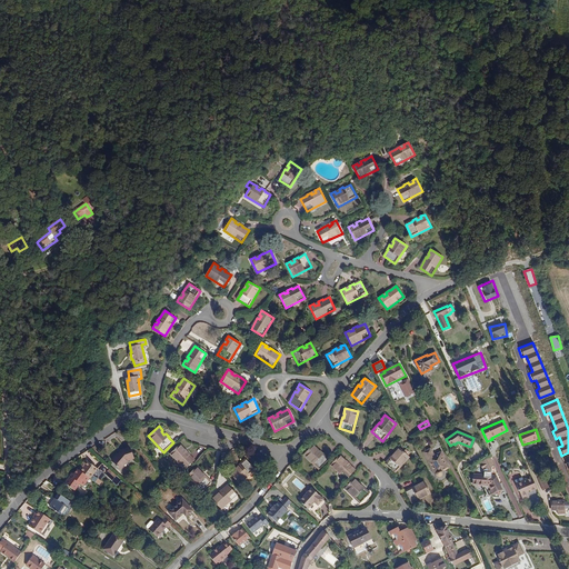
[(190,455),(187,451),(186,452),(182,449),(185,448),(181,445),(170,453),(185,470),(195,461),(189,455),(190,455)]
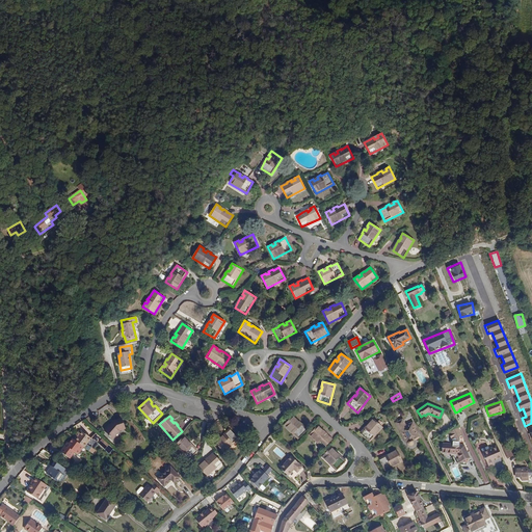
[(308,429),(299,422),(297,423),(295,421),(296,419),(293,416),(284,425),(298,439),(308,429)]
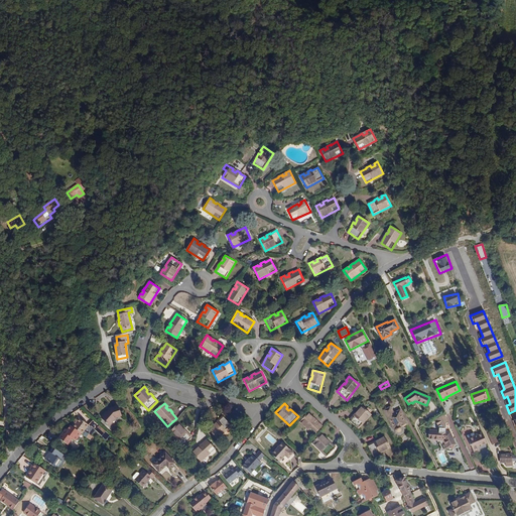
[(117,418),(122,416),(118,406),(110,408),(102,418),(111,425),(117,418)]
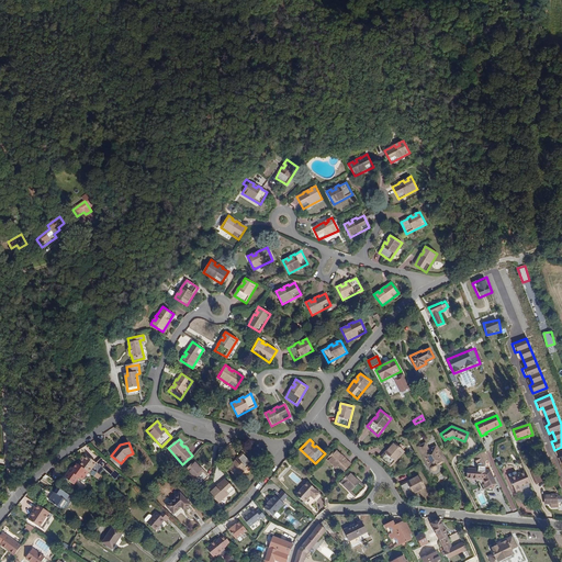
[(394,442),(391,446),(392,448),(390,450),(388,449),(380,458),(391,468),(404,451),(394,442)]
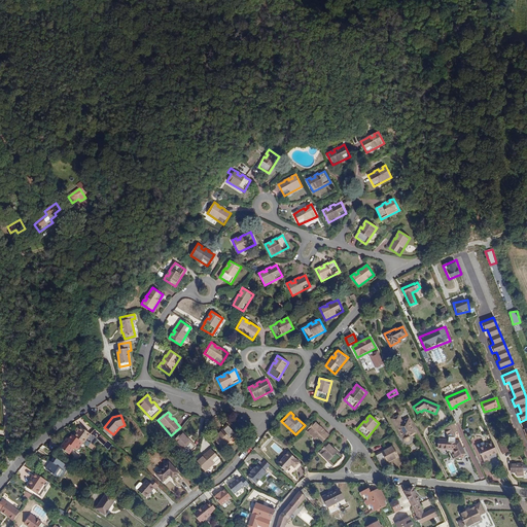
[(416,433),(409,419),(402,422),(398,416),(392,419),(403,441),(407,443),(409,442),(411,440),(411,436),(416,433)]
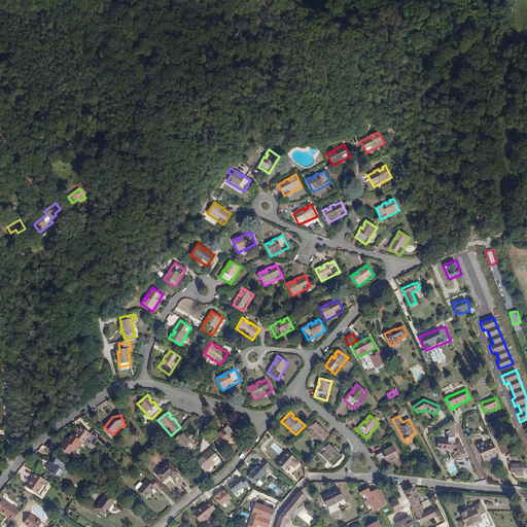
[(329,434),(321,427),(320,429),(317,426),(318,424),(315,421),(306,430),(320,445),(329,434)]
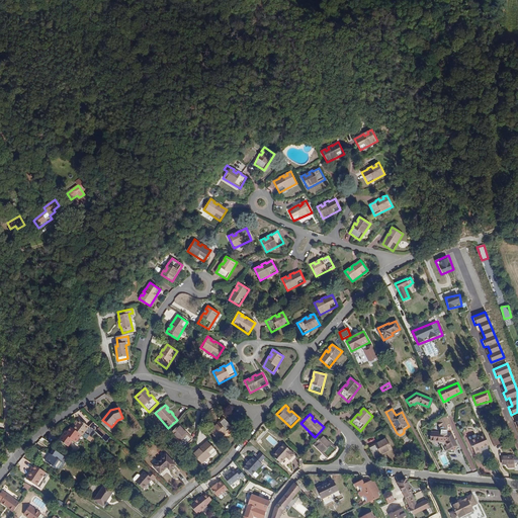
[(457,440),(446,417),(436,422),(441,430),(447,430),(447,433),(451,433),(454,441),(457,440)]
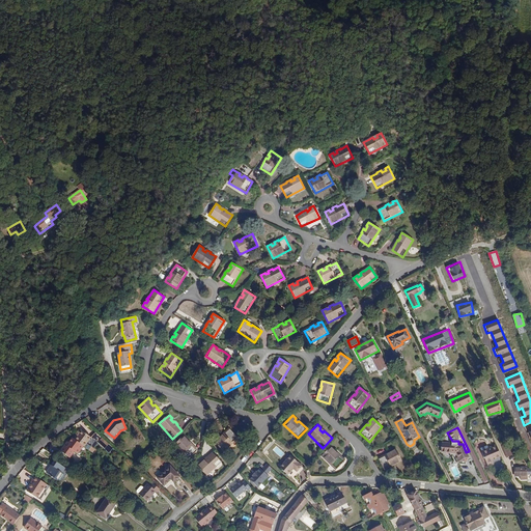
[(224,432),(220,436),(222,438),(219,440),(218,439),(214,442),(223,452),(239,438),(229,428),(224,434),(224,432)]
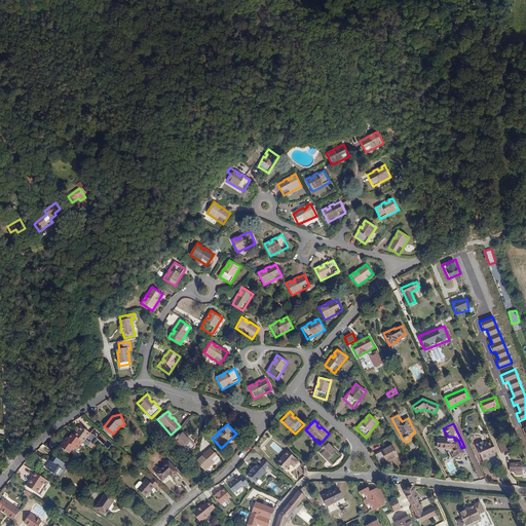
[(84,443),(86,439),(90,434),(81,426),(76,433),(75,431),(73,435),(82,442),(84,443)]
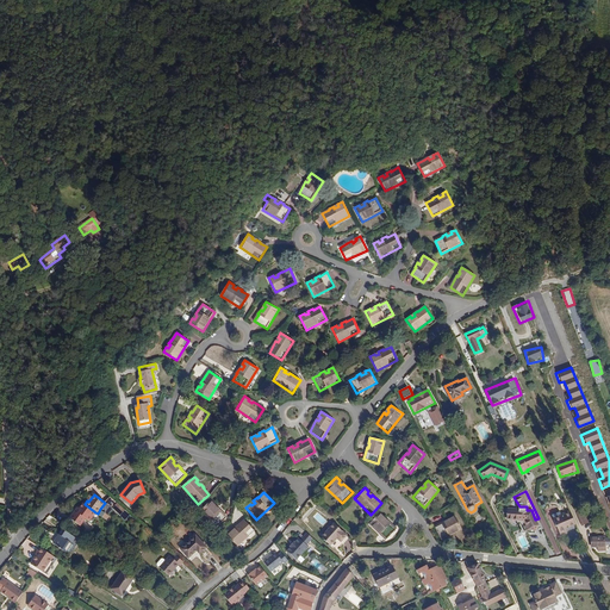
[(222,511),(218,508),(216,509),(213,506),(215,504),(211,500),(200,511),(216,528),(226,517),(221,511),(222,511)]
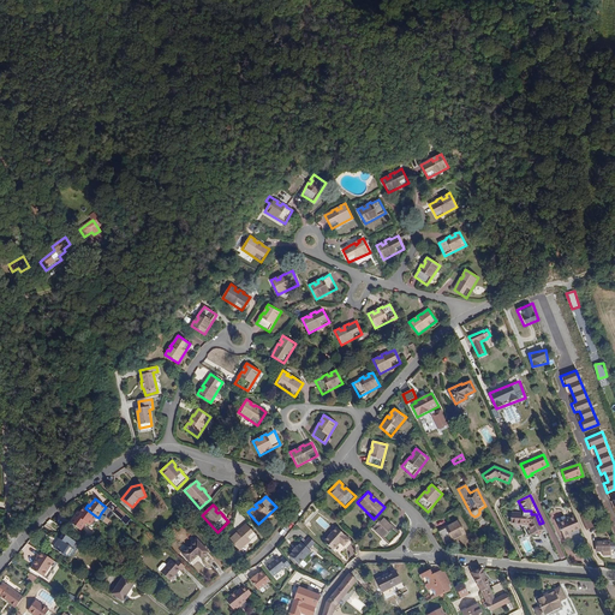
[(85,508),(84,507),(81,513),(78,512),(70,523),(81,530),(87,523),(90,525),(96,517),(85,508)]
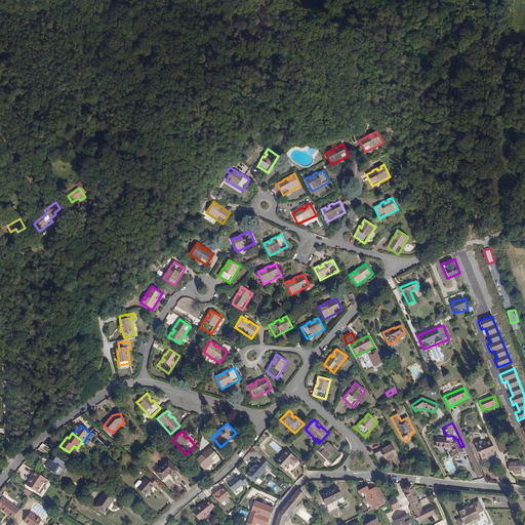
[(105,443),(108,439),(101,433),(97,437),(105,443)]
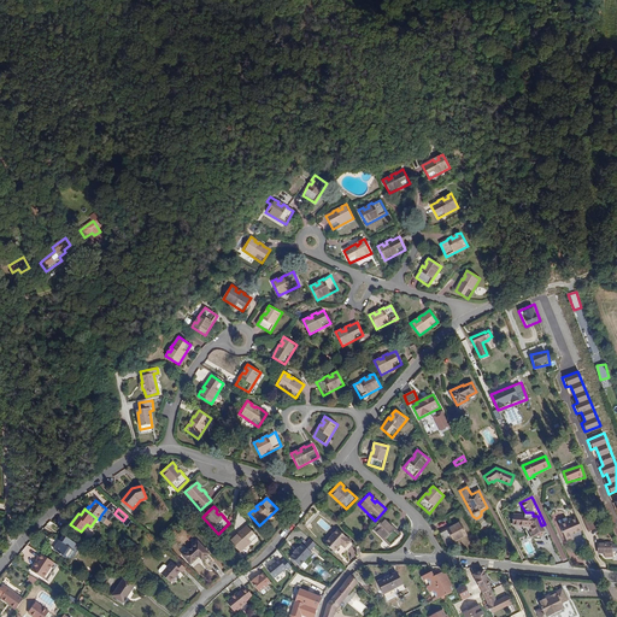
[(512,522),(513,522),(513,526),(530,527),(533,532),(530,533),(533,536),(541,538),(544,532),(541,526),(538,516),(533,516),(533,512),(526,512),(524,516),(513,515),(513,519),(512,519),(512,522)]
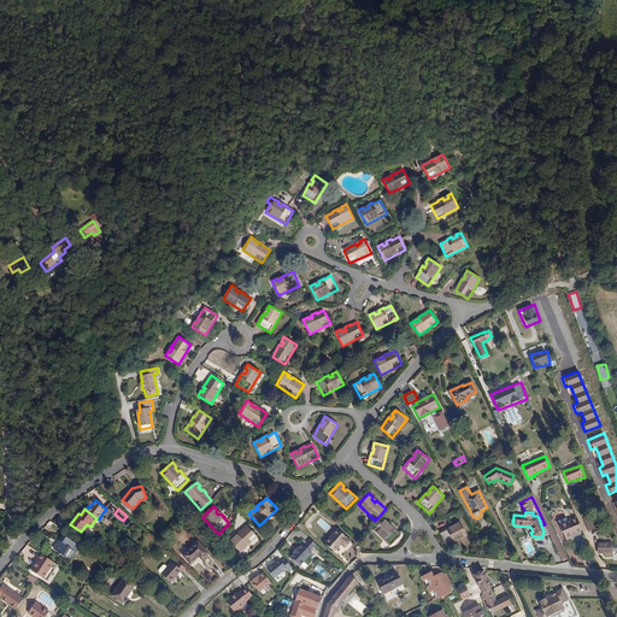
[(586,524),(588,532),(595,528),(591,516),(583,518),(585,521),(586,524)]
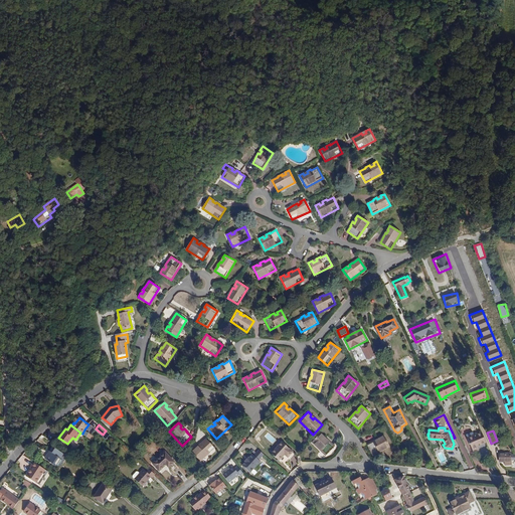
[(477,447),(486,443),(481,432),(474,435),(475,436),(468,439),(474,453),(479,451),(477,447)]
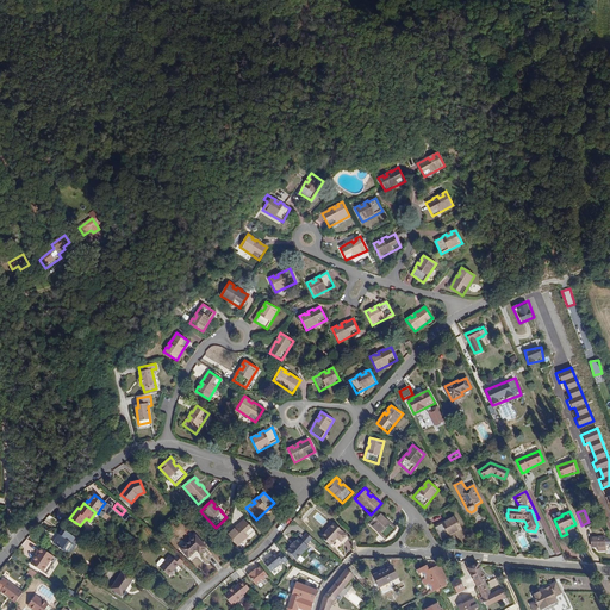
[(396,529),(387,520),(385,522),(383,518),(384,517),(380,514),(369,523),(386,540),(396,529)]
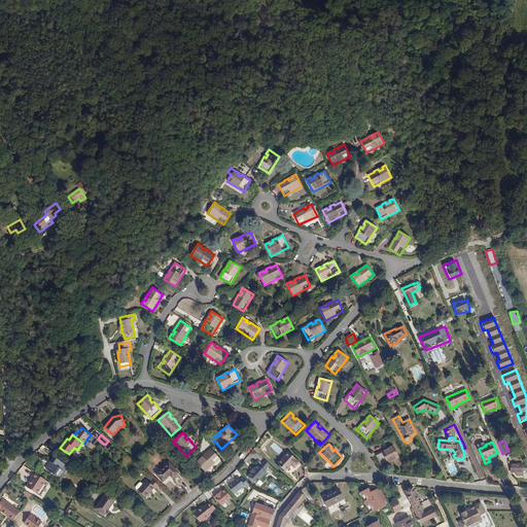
[(392,446),(388,448),(389,450),(386,452),(385,450),(376,455),(382,466),(398,457),(392,446)]
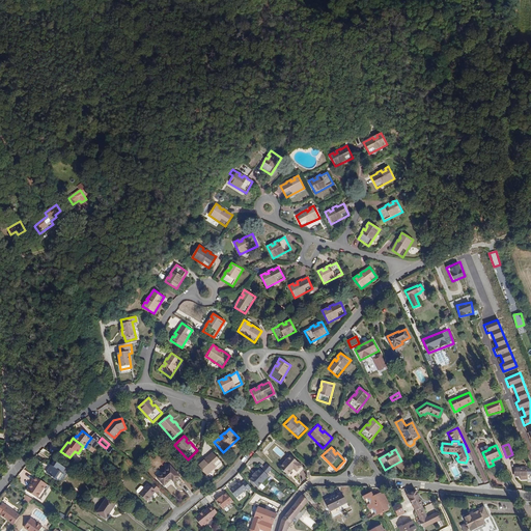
[(207,455),(204,459),(205,462),(202,464),(201,462),(197,465),(207,475),(222,462),(213,452),(208,456),(207,455)]
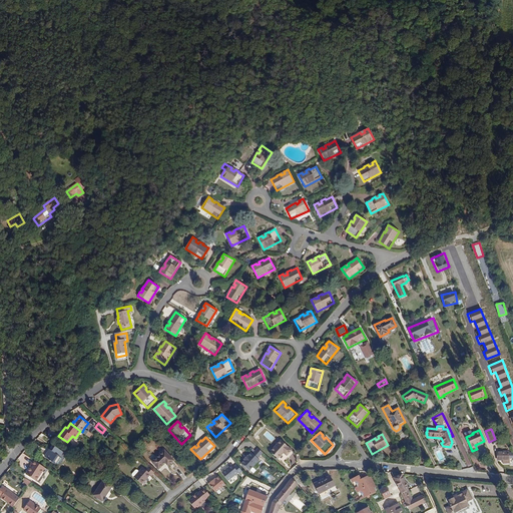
[(71,438),(69,442),(76,446),(78,442),(71,438)]
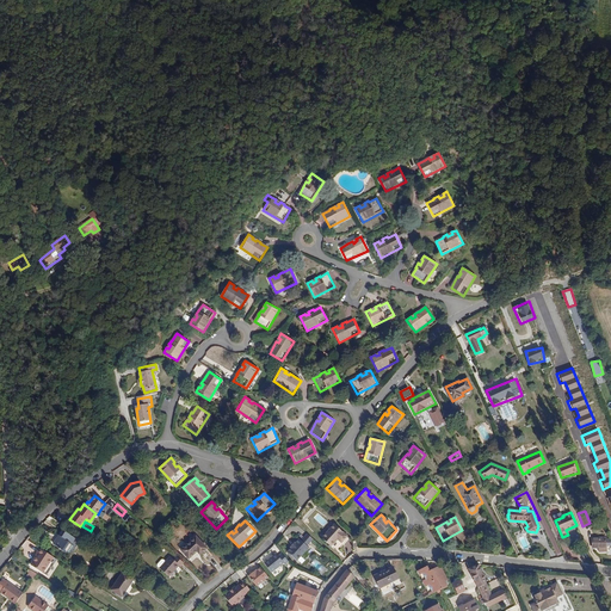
[(347,537),(334,525),(321,538),(331,548),(335,542),(334,542),(337,539),(341,543),(347,537)]
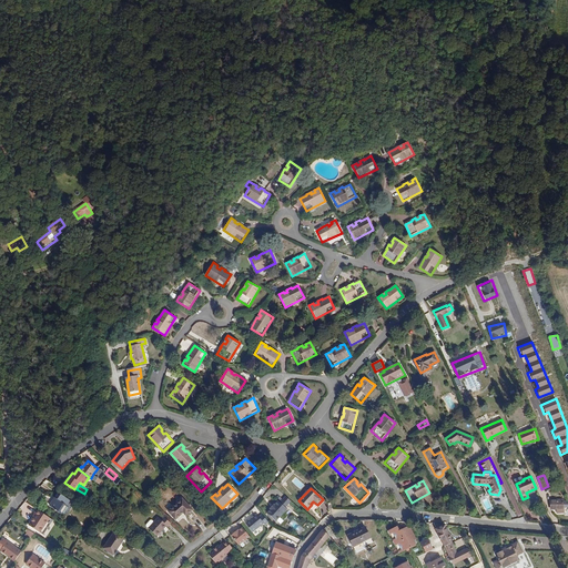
[(61,514),(70,503),(71,500),(59,493),(53,501),(50,507),(61,514)]
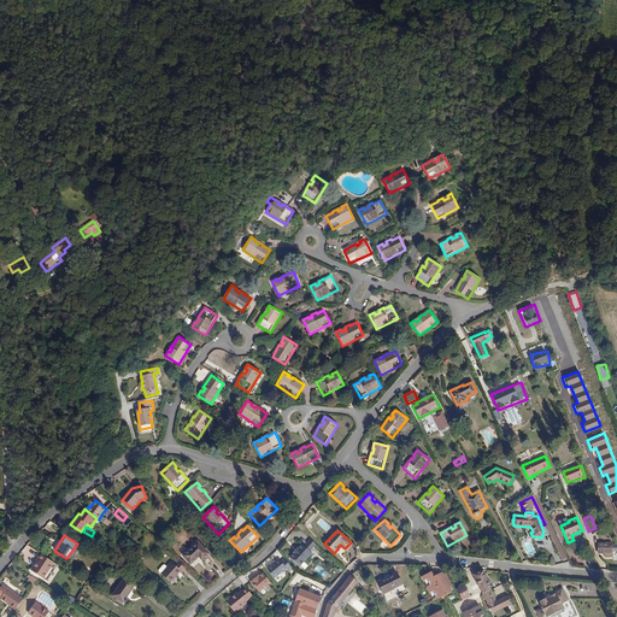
[(563,560),(568,558),(558,539),(553,540),(563,560)]
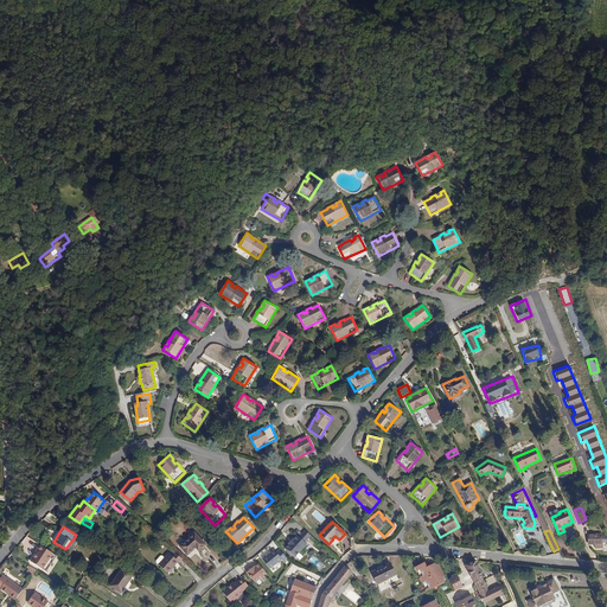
[(311,536),(305,531),(299,537),(298,536),(293,541),(293,540),(288,544),(289,544),(285,549),(295,557),(307,544),(305,543),(311,536)]
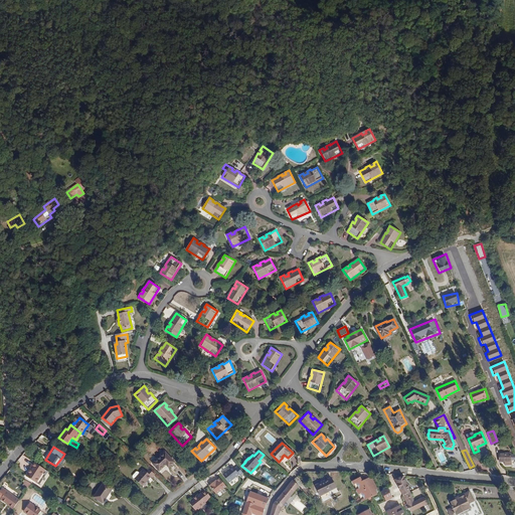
[(165,464),(166,465),(169,468),(175,462),(165,452),(153,464),(160,472),(165,467),(164,466),(165,464)]
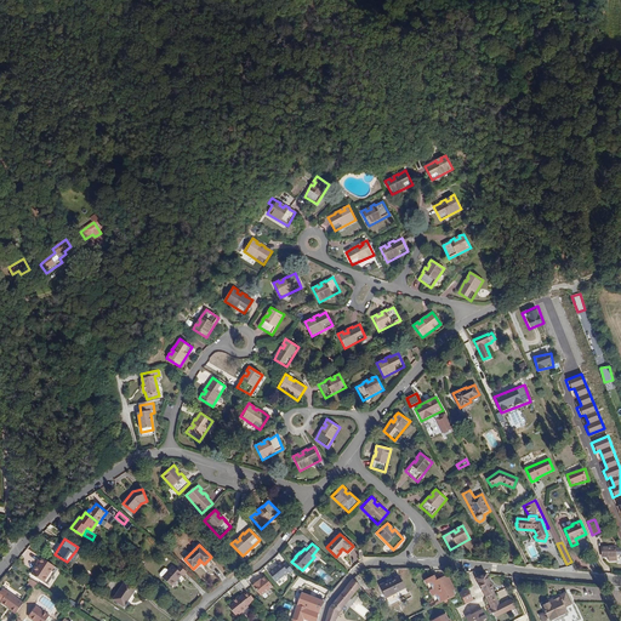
[(609,557),(616,558),(616,547),(603,547),(603,557),(609,557)]
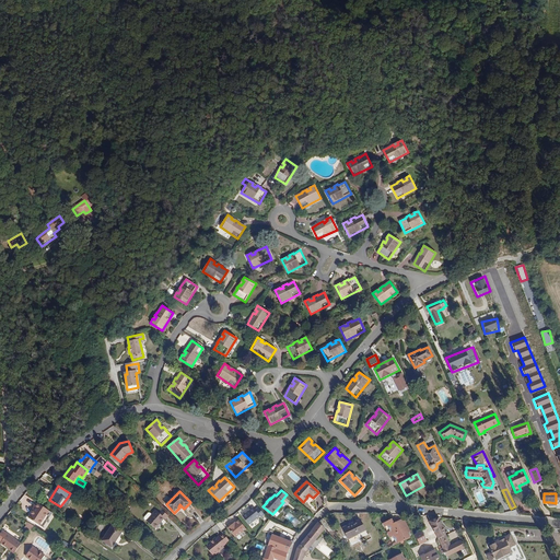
[(70,497),(69,496),(60,506),(63,509),(69,501),(68,500),(70,497)]
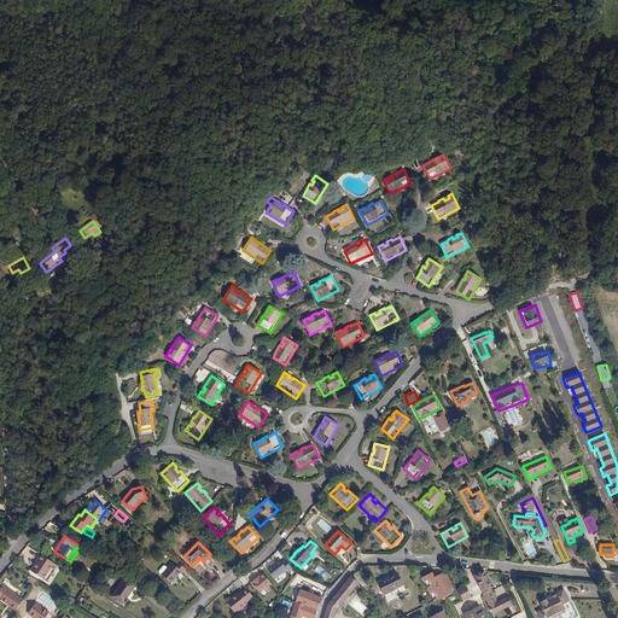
[(58,566),(41,555),(38,560),(39,560),(33,572),(47,582),(58,566)]
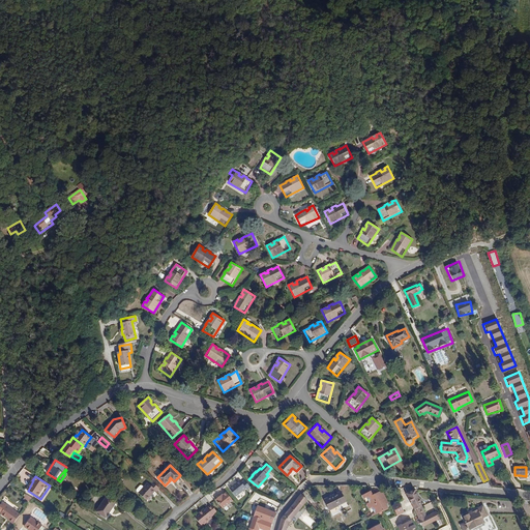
[(238,499),(252,488),(243,477),(230,489),(238,499)]
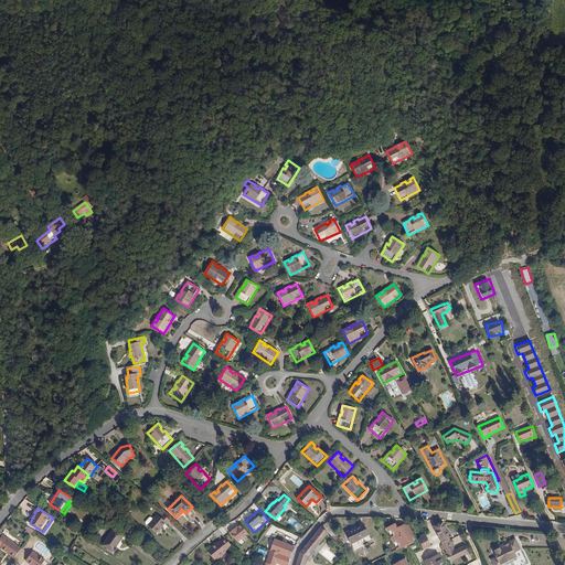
[(167,524),(170,520),(163,514),(160,518),(157,515),(148,525),(157,533),(166,523),(167,524)]
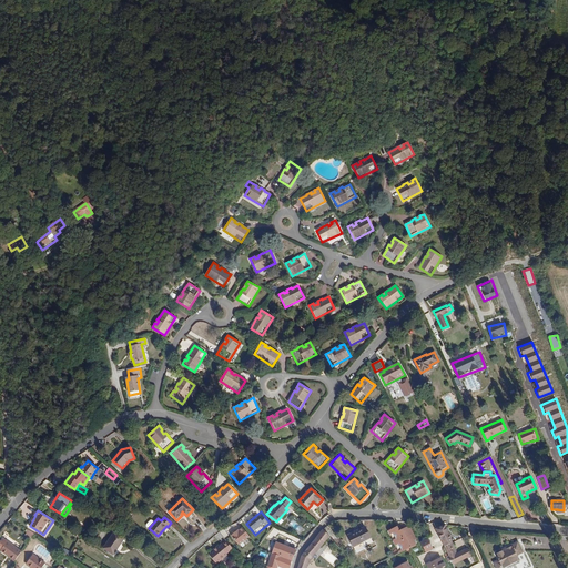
[(454,565),(466,558),(462,550),(457,553),(444,526),(436,529),(448,556),(450,560),(454,565)]
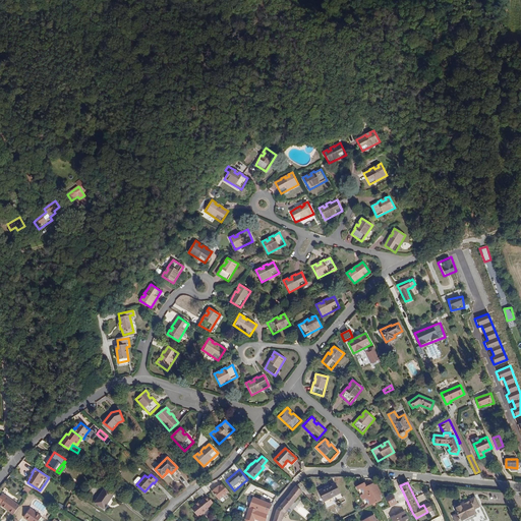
[(219,501),(230,493),(222,483),(212,491),(219,501)]
